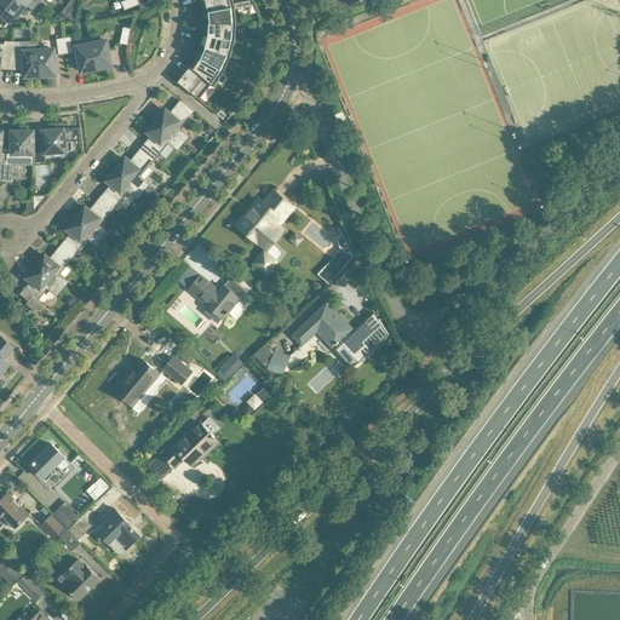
[(0,0),(0,3),(4,5),(0,10),(0,27),(7,28),(16,16),(17,17),(26,5),(19,0),(0,0)]
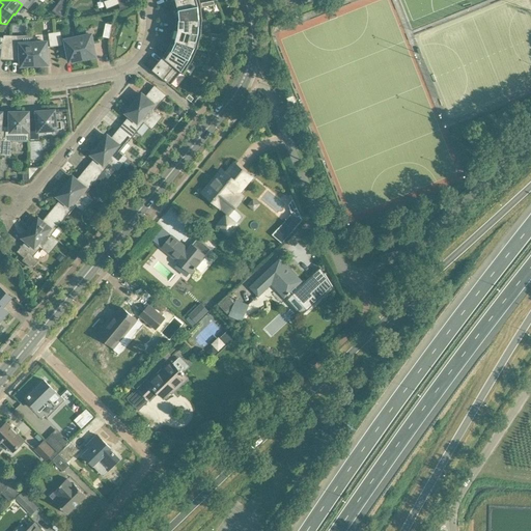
[(62,0),(59,0),(57,3),(66,9),(67,3),(62,0)]
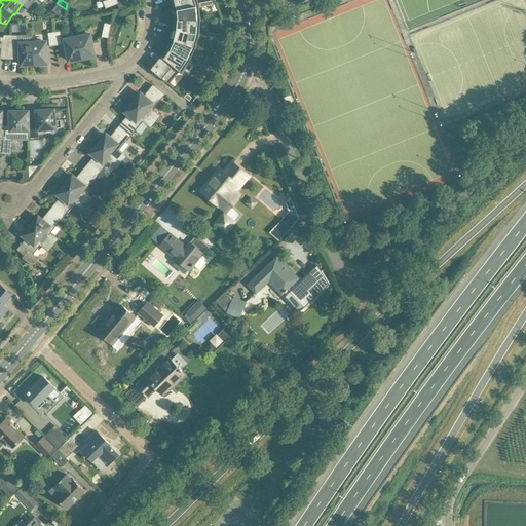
[(102,0),(106,8),(118,3),(117,0),(101,0),(102,0)]
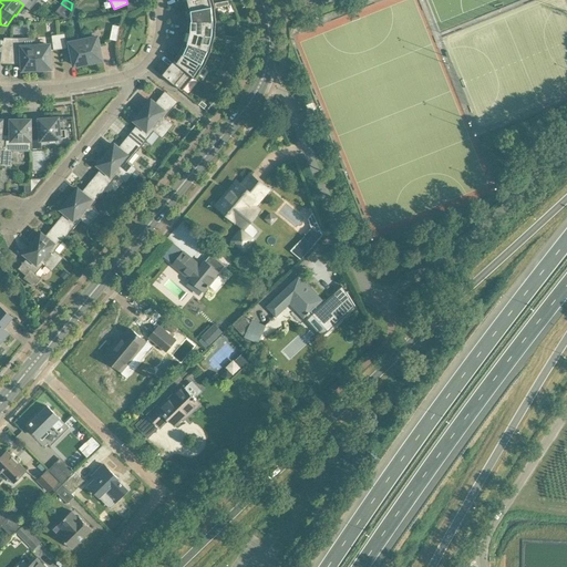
[(213,0),(184,0),(183,1),(184,1),(186,10),(187,11),(215,6),(213,0)]
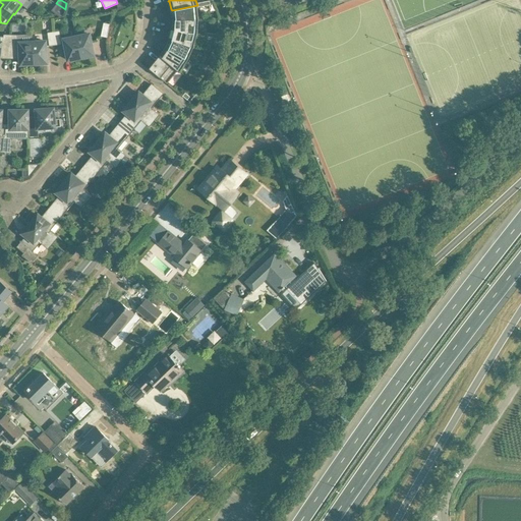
[(63,17),(65,9),(56,3),(50,11),(59,17),(63,17)]
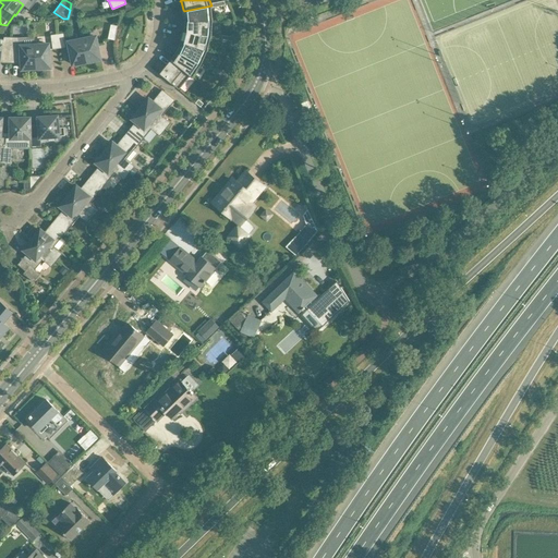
[(184,21),(213,21),(211,5),(184,11),(184,15),(184,20),(184,21)]
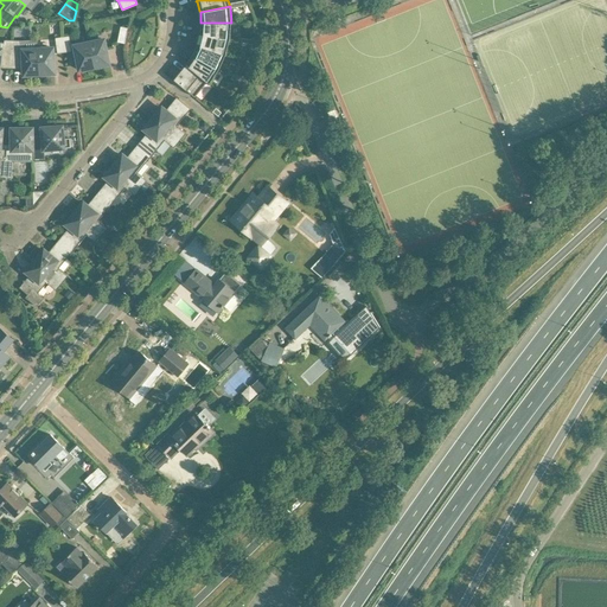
[(230,39),(231,23),(200,23),(200,24),(200,32),(200,33),(230,39)]
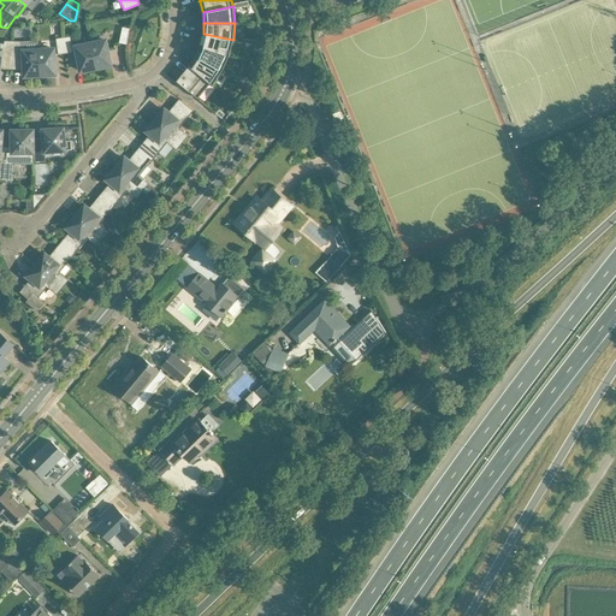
[(119,42),(126,45),(130,29),(123,27),(119,42)]
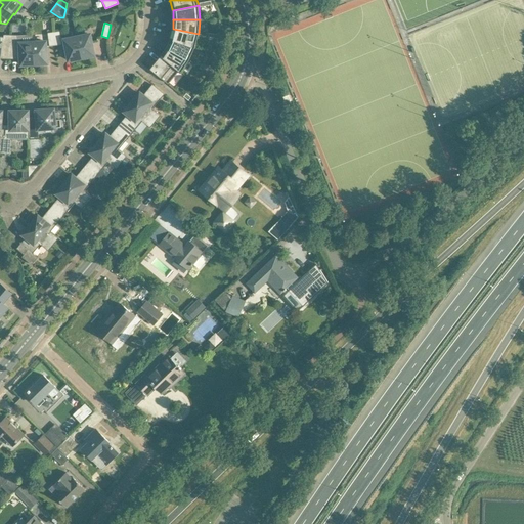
[(170,38),(194,47),(199,34),(173,29),(173,30),(171,38),(170,38)]
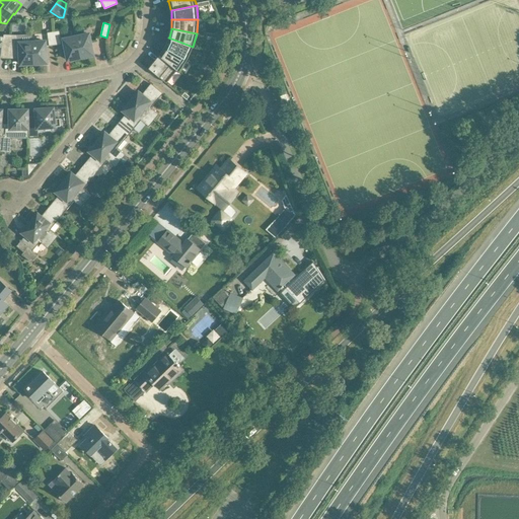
[(89,33),(76,36),(81,59),(90,57),(89,55),(93,55),(91,46),(90,47),(90,43),(89,33)]
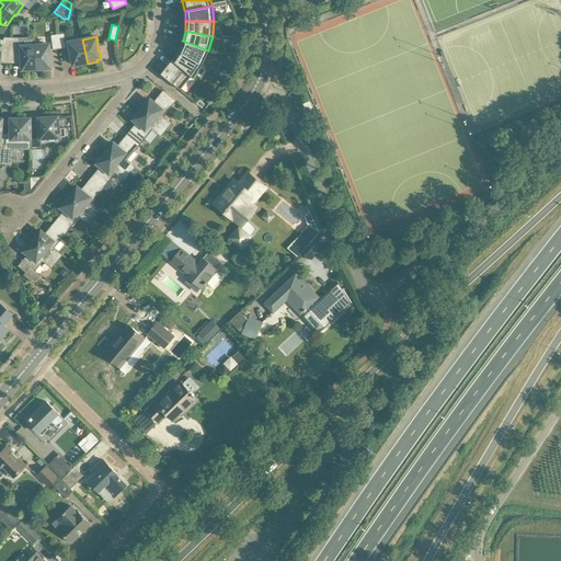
[(0,45),(0,60),(2,61),(2,63),(10,63),(11,37),(3,37),(3,41),(1,39),(0,45)]
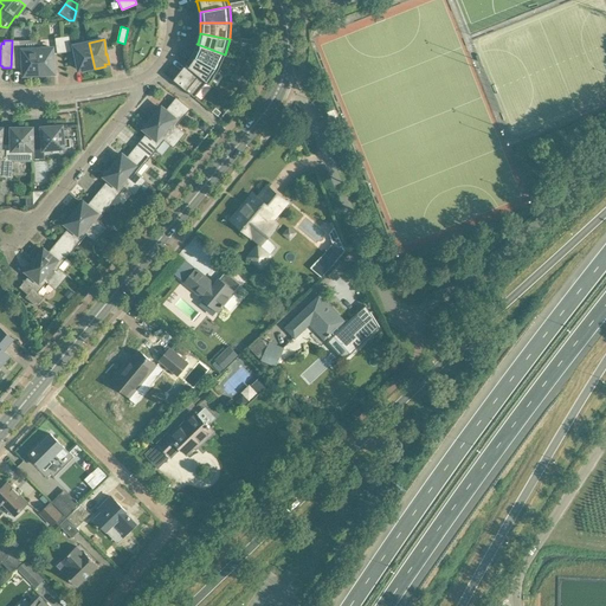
[(28,76),(39,76),(38,49),(24,50),(24,44),(20,44),(20,40),(12,40),(11,68),(20,68),(20,66),(24,66),(25,75),(28,75),(28,76)]
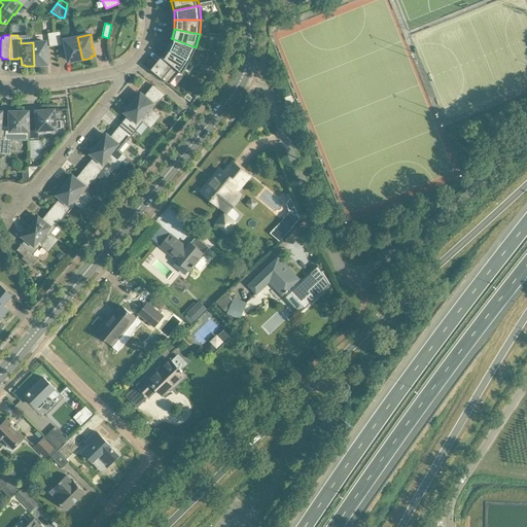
[(82,60),(77,37),(65,39),(67,48),(68,51),(68,53),(69,61),(73,60),(73,62),(82,60)]
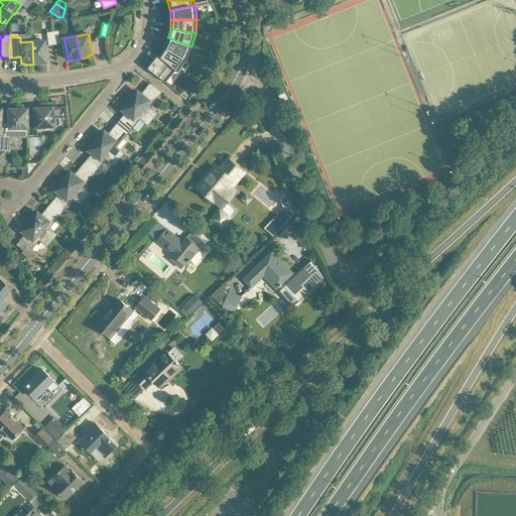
[(186,59),(191,46),(167,37),(167,38),(163,46),(186,59)]
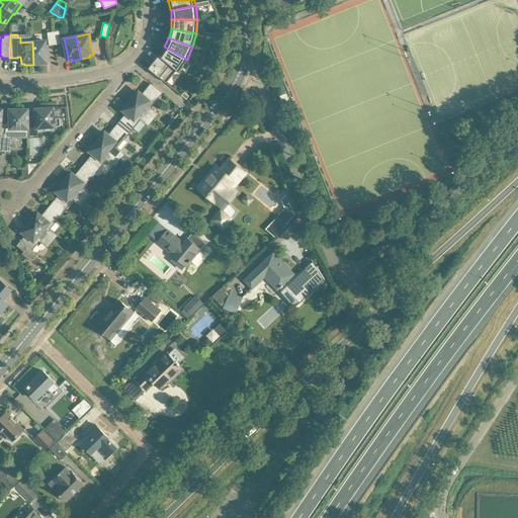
[(45,40),(32,41),(33,65),(42,64),(42,63),(47,62),(46,54),(45,54),(45,50),(46,50),(45,40)]
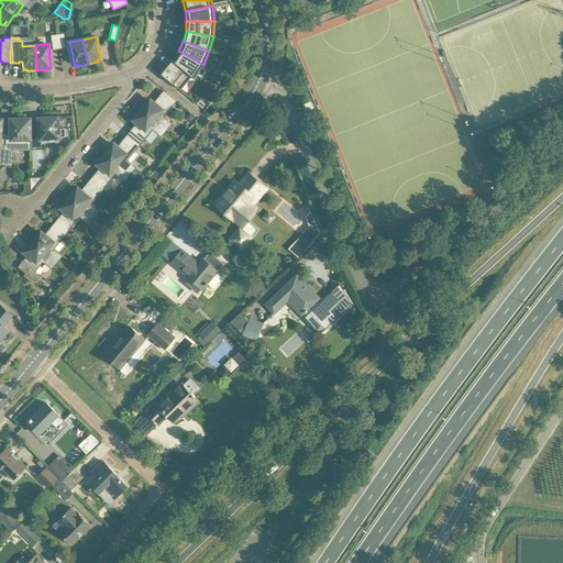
[(178,52),(173,58),(172,57),(172,58),(195,77),(203,65),(178,51),(178,52)]
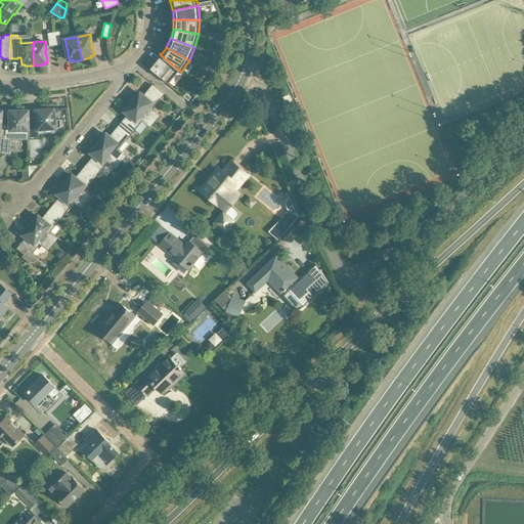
[(159,54),(161,56),(155,62),(150,69),(168,84),(179,71),(181,72),(160,54),(159,54)]
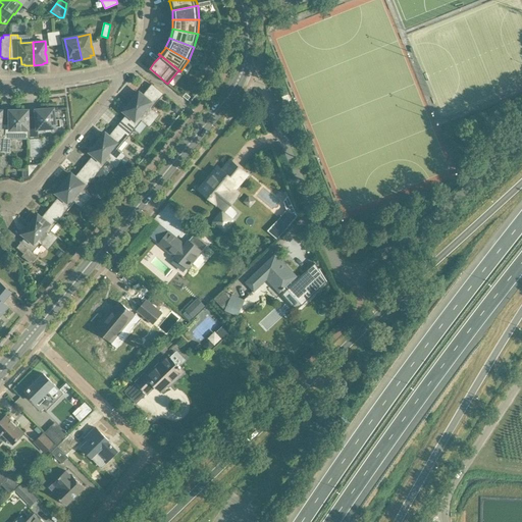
[(140,93),(132,102),(155,120),(160,114),(152,108),(164,94),(154,86),(150,90),(148,89),(143,95),(140,93)]
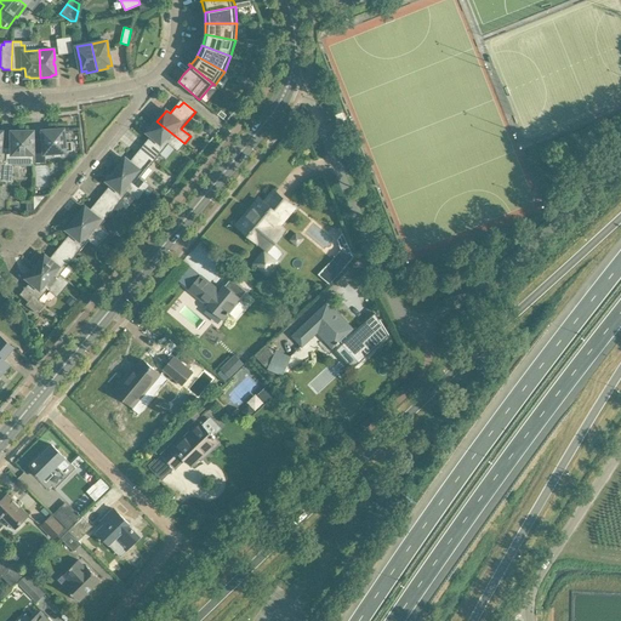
[(342,125),(345,124),(346,124),(341,113),(336,115),(340,126),(342,125)]
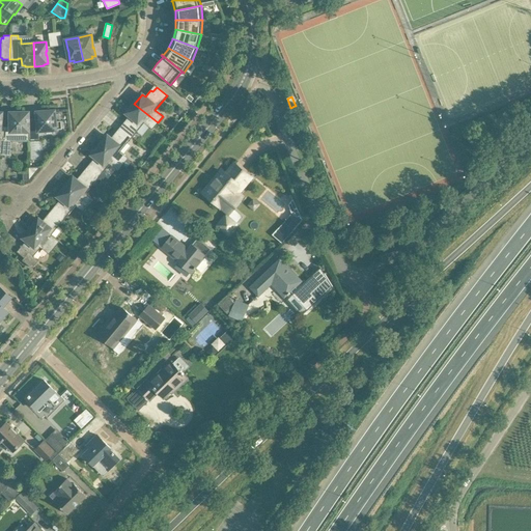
[(126,123),(121,129),(132,137),(144,122),(152,130),(158,122),(134,104),(127,113),(130,115),(123,122),(126,123)]
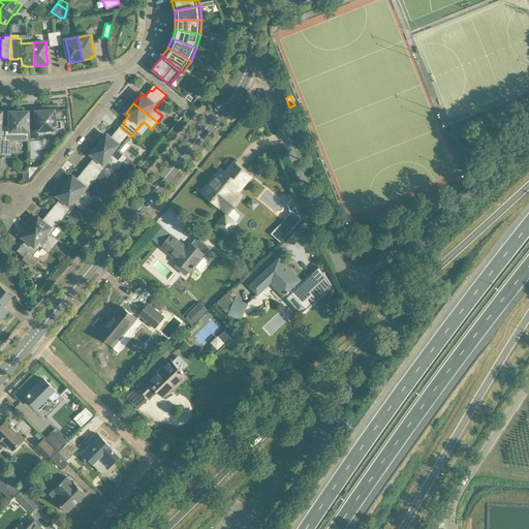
[(37,114),(37,118),(28,119),(28,125),(28,138),(38,138),(38,130),(62,128),(61,120),(55,121),(54,111),(43,111),(43,113),(37,114)]
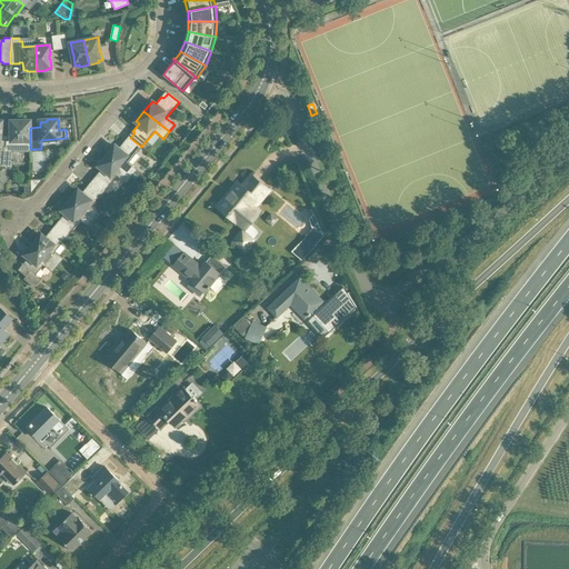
[(30,135),(30,128),(30,120),(19,120),(19,122),(11,123),(11,136),(0,136),(0,139),(0,166),(11,167),(12,151),(30,151),(30,149),(30,135)]
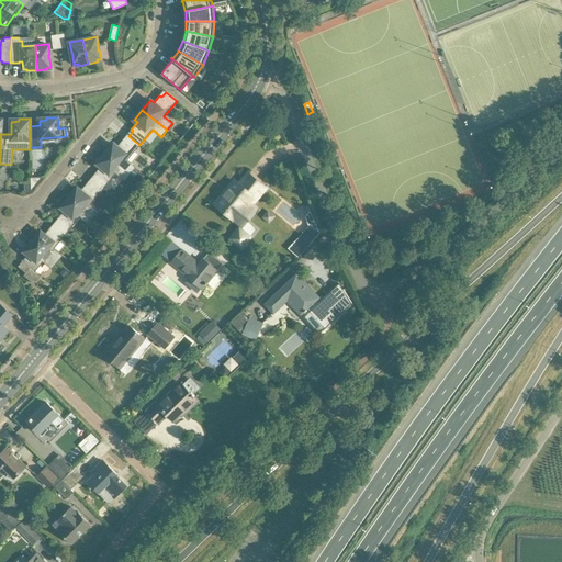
[(112,158),(131,173),(134,177),(138,172),(135,169),(136,167),(127,160),(139,145),(128,136),(125,141),(123,139),(117,146),(114,144),(105,154),(112,158)]
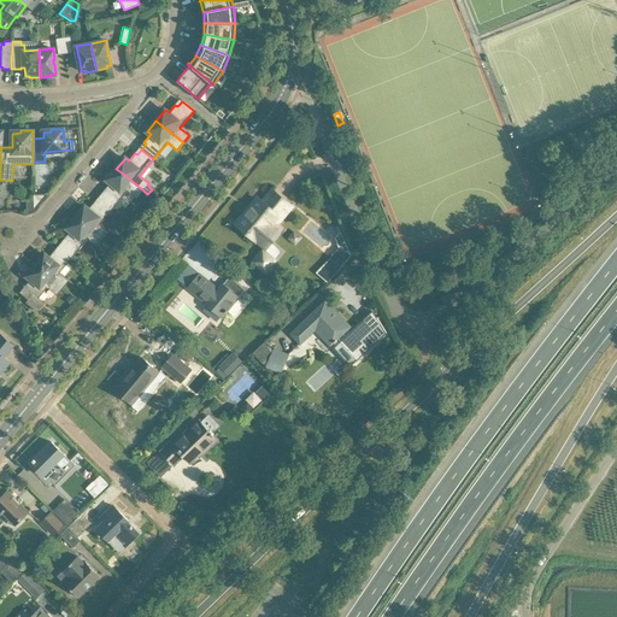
[(144,191),(123,174),(116,169),(107,180),(111,182),(104,191),(106,192),(101,198),(113,207),(128,191),(137,199),(144,191)]
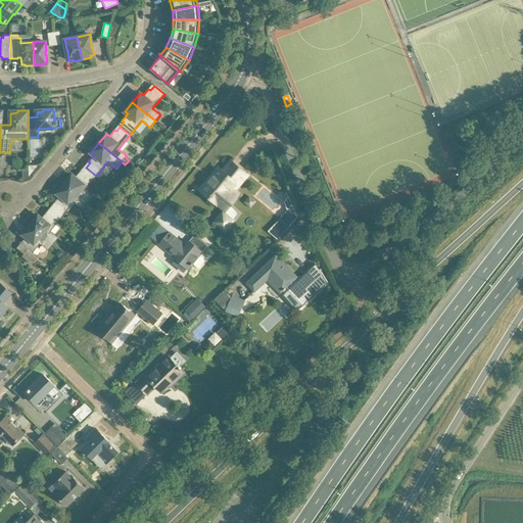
[(238,185),(246,175),(231,161),(223,172),(220,169),(201,190),(217,203),(218,202),(225,208),(214,222),(224,231),(233,220),(226,215),(231,208),(228,205),(236,197),(228,190),(235,182),(238,185)]
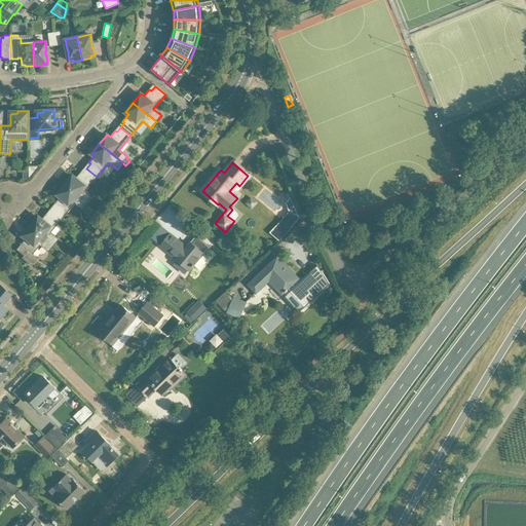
[(29,178),(39,165),(29,166),(29,178)]
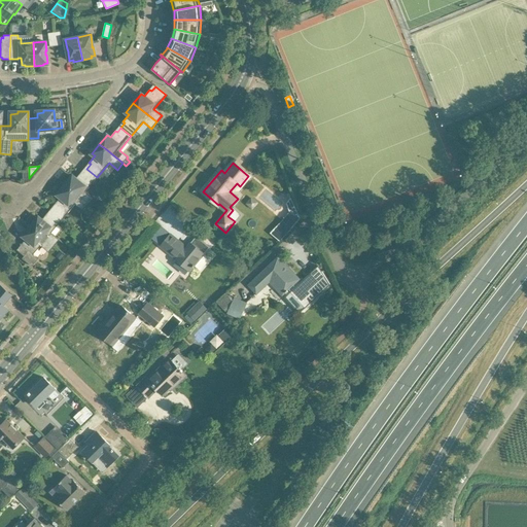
[(72,176),(65,185),(89,205),(94,198),(85,191),(97,177),(86,169),(83,173),(81,172),(75,178),(72,176)]
